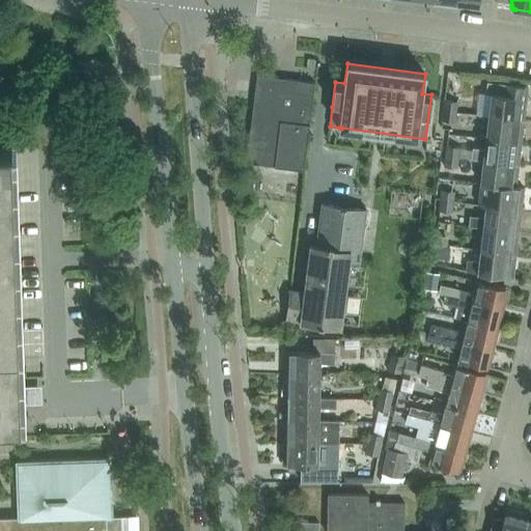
[(314,81),(310,81),(280,77),(277,77),(276,79),(262,77),(260,78),(259,78),(258,80),(257,86),(255,86),(252,117),(246,162),(274,165),(274,166),(304,170),(309,124),(308,124),(314,81)]
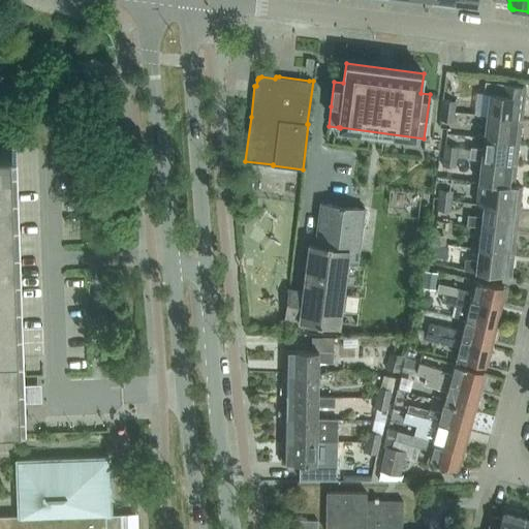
[(521,120),(522,117),(525,86),(485,81),(484,93),(489,94),(487,116),(521,120)]
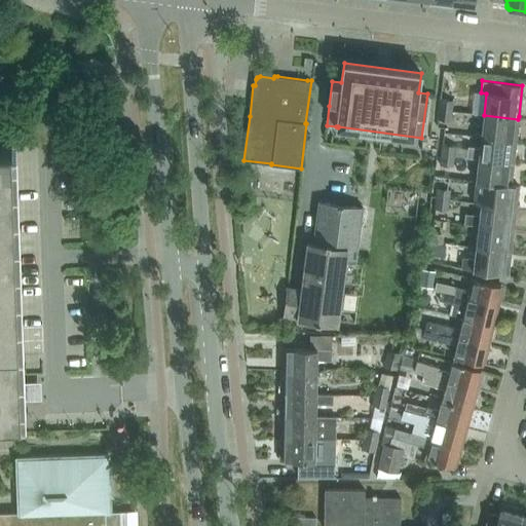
[(453,101),(440,99),(439,109),(452,111),(453,101)]
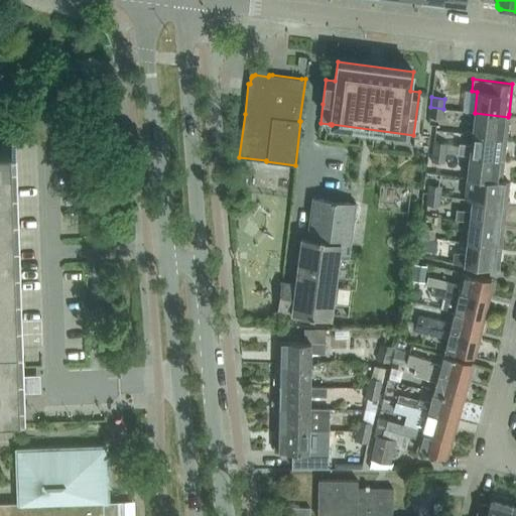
[(443,109),(430,107),(429,118),(441,119),(443,109)]
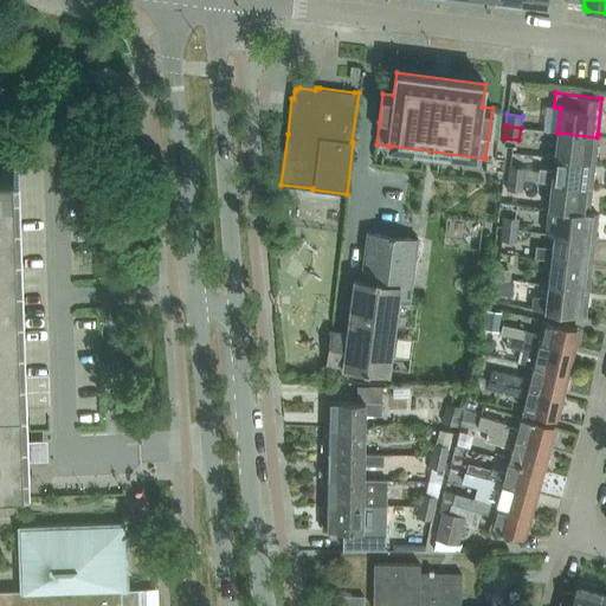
[(594,162),(597,137),(558,133),(554,158),(594,162)]
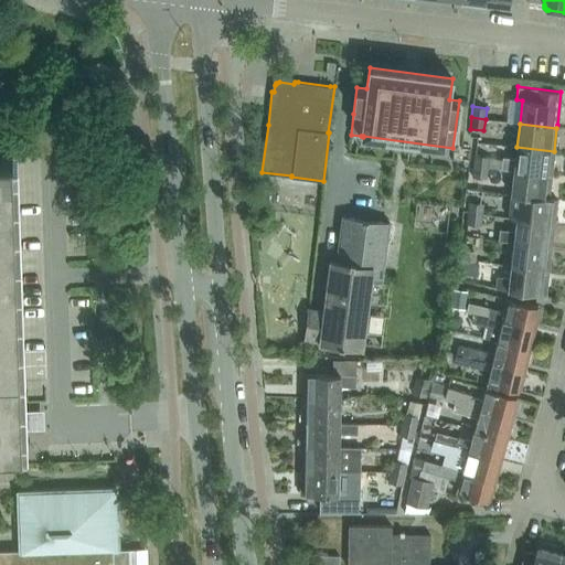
[(516,147),(515,159),(502,157),(500,169),(514,171),(514,170),(551,174),(554,151),(516,147)]
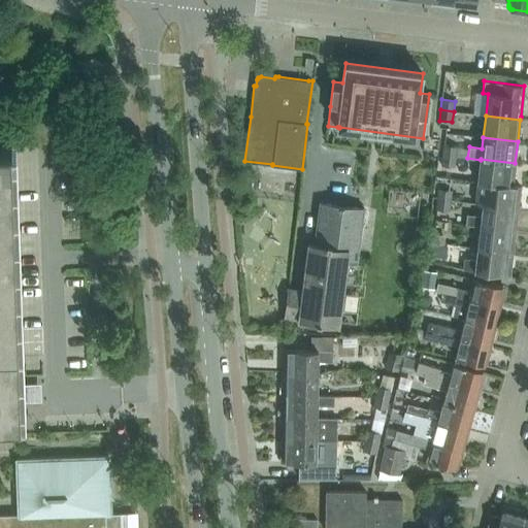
[(457,146),(443,144),(442,155),(456,157),(457,146)]
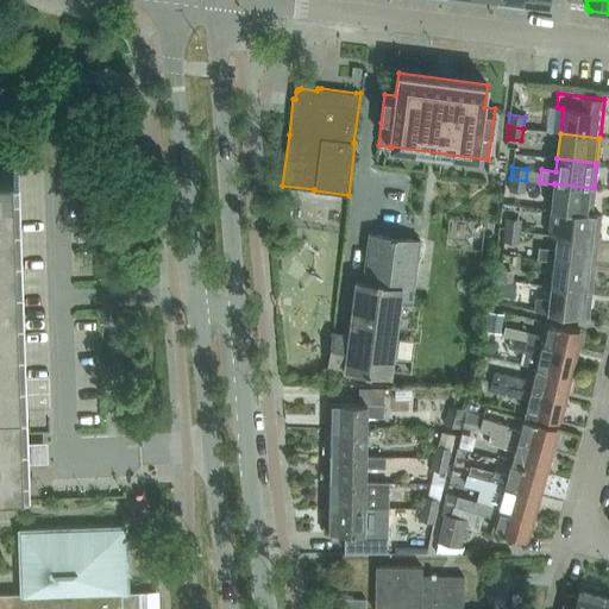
[(0,608),(139,608),(139,591),(127,591),(126,577),(125,527),(19,531),(20,544),(22,563),(0,563),(0,487),(23,487),(26,487),(26,462),(39,462),(39,452),(39,444),(25,444),(17,173),(13,173),(13,171),(0,171),(0,608)]
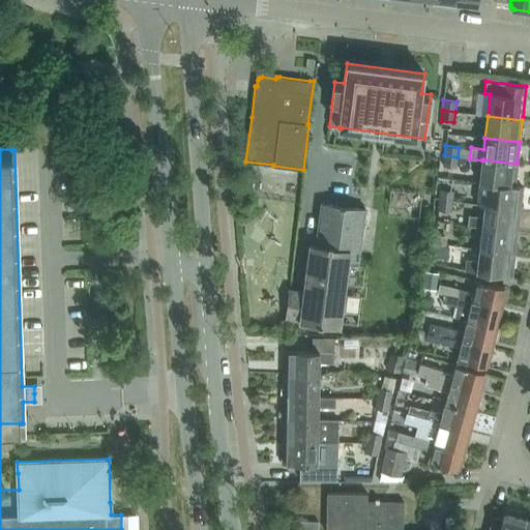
[(458,157),(444,155),(443,166),(457,168),(458,157)]
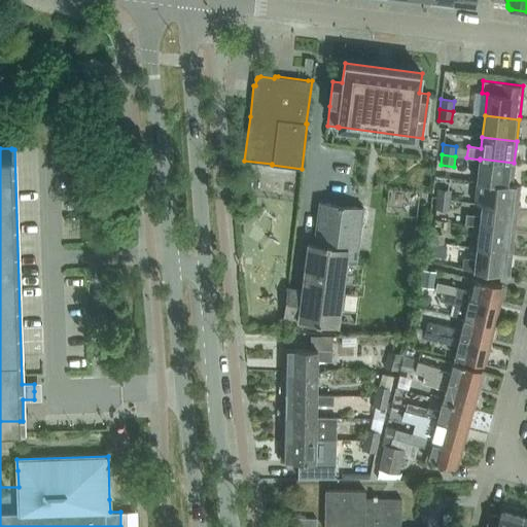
[(512,184),(514,163),(480,159),(480,160),(477,182),(485,182),(512,185),(512,184)]
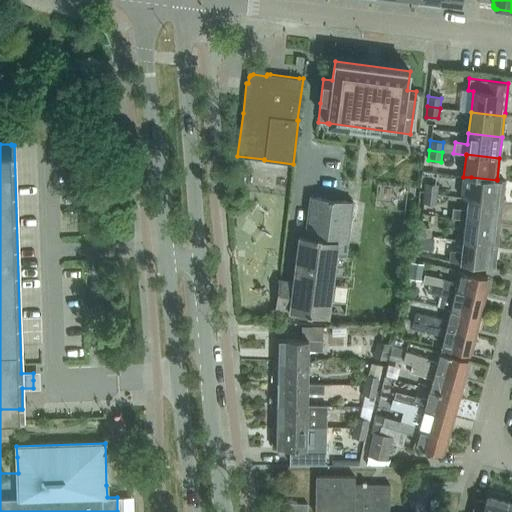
[(504,180),(497,179),(497,180),(471,177),(463,177),(461,198),(468,199),(468,198),(502,202),(504,180)]
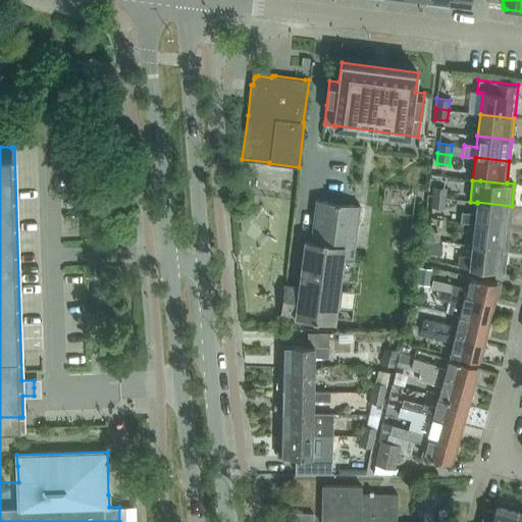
[(447,188),(433,187),(432,197),(446,199),(447,188)]
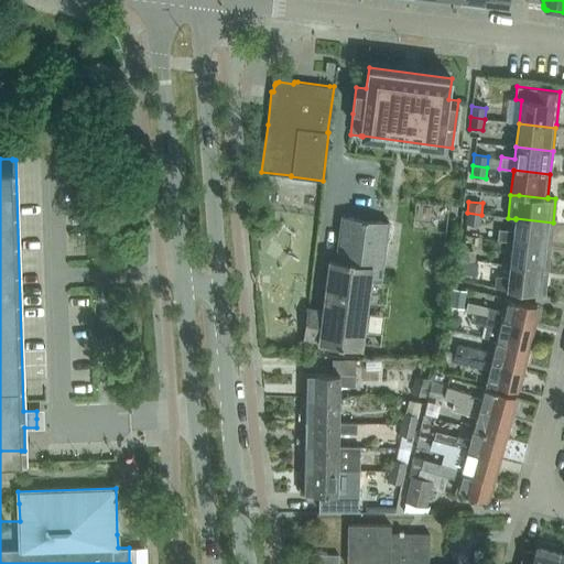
[(481,215),(467,213),(466,224),(480,226),(481,215)]
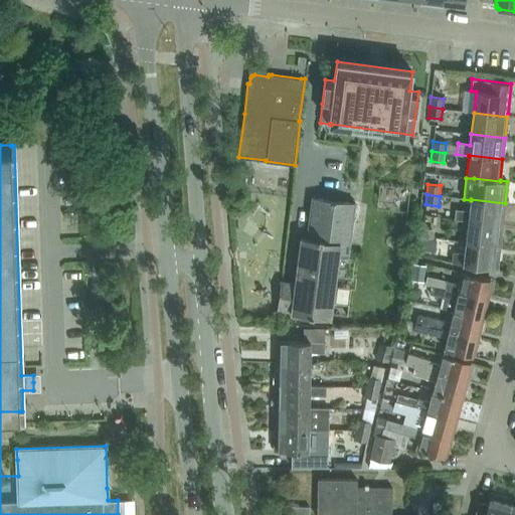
[(295,283),(280,281),(277,309),(291,311),(291,313),(331,318),(331,312),(330,312),(332,303),(333,299),(332,299),(333,289),(334,289),(334,286),(334,285),(335,276),(336,276),(336,272),(335,272),(337,262),(338,255),(347,258),(355,203),(312,197),(307,238),(300,237),(300,242),(300,243),(299,252),(298,252),(298,256),(299,256),(297,267),(296,270),(297,271),(296,280),(295,280),(295,283)]
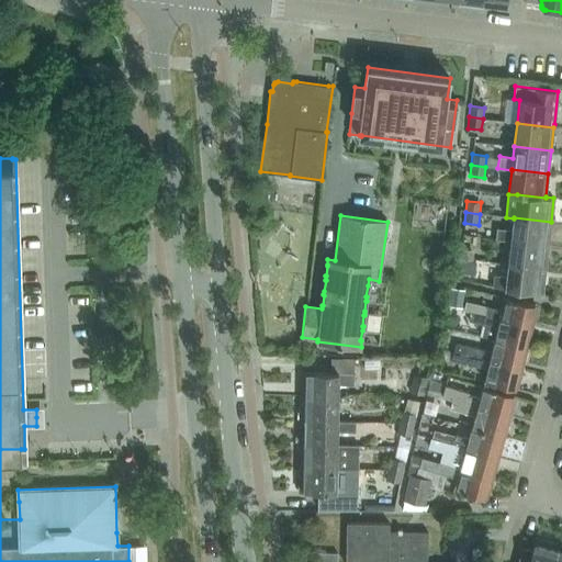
[(512,240),(512,242),(548,246),(551,222),(514,217),(514,218),(513,229),(496,227),(495,238),(512,240)]
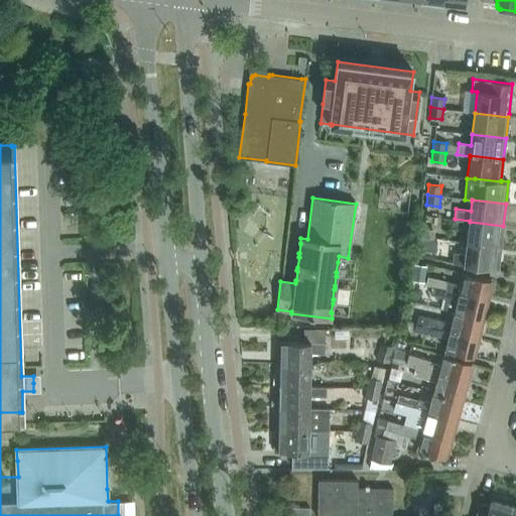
[(503,226),(470,222),(467,243),(501,247),(503,226)]
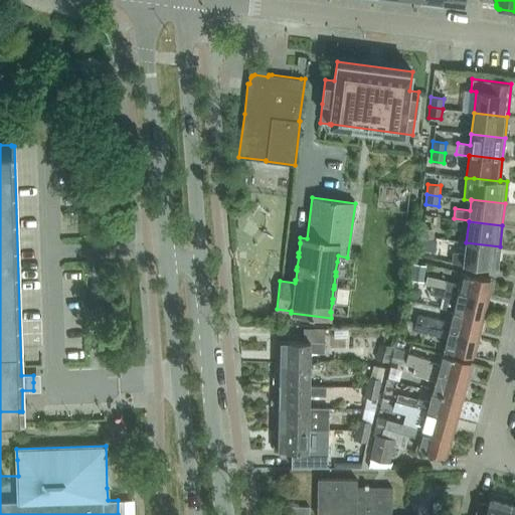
[(436,228),(422,227),(421,237),(435,238),(436,228)]
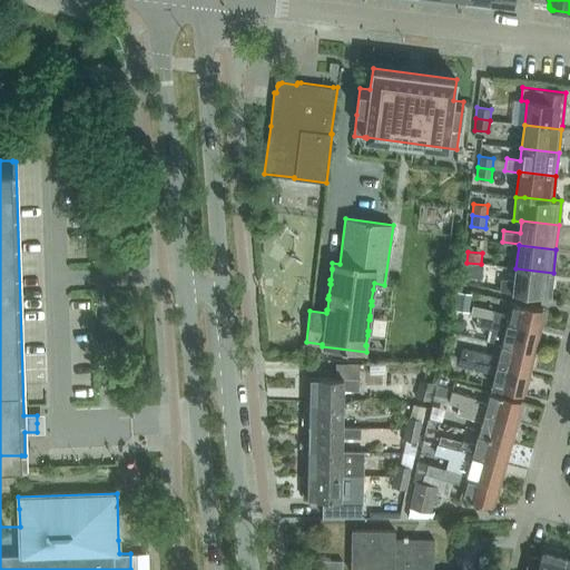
[(481,264),(467,263),(465,274),(480,276),(481,264)]
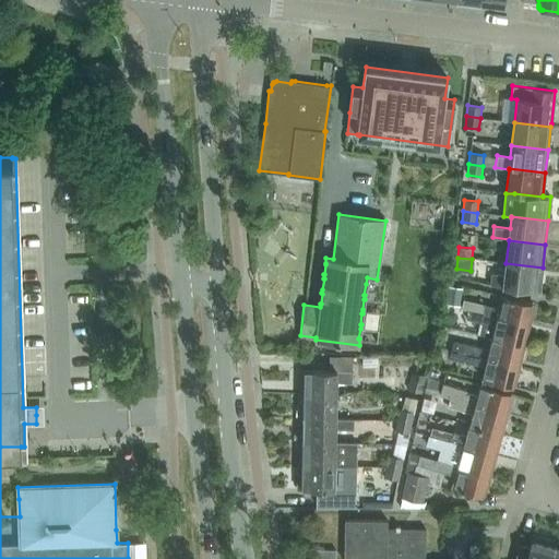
[(543,268),(506,263),(504,275),(491,273),(490,284),(502,287),(539,292),(543,268)]
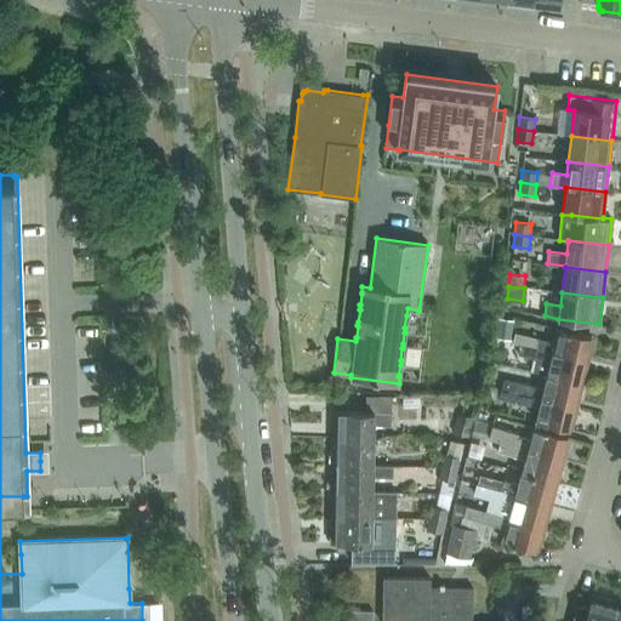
[(499,318),(496,339),(511,341),(513,320),(499,318)]
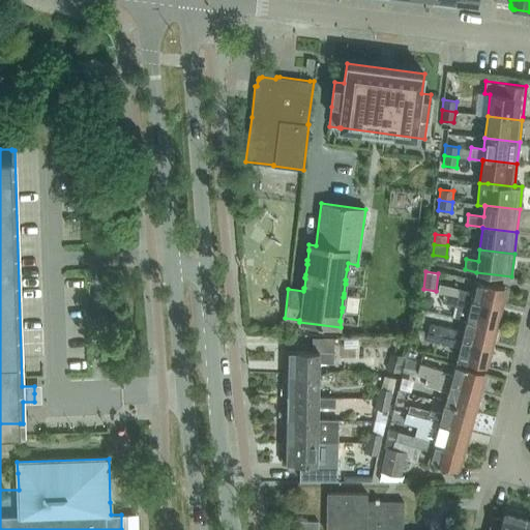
[(443,294),(500,306),(501,302),(503,302),(506,287),(475,280),(473,291),(440,284),(438,292),(443,294)]
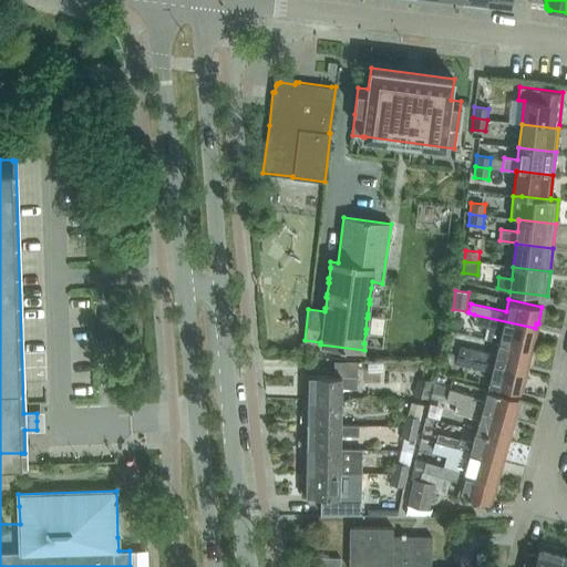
[(486,339),(496,342),(496,341),(532,350),(536,333),(534,333),(535,328),(474,315),(472,322),(488,327),(486,339)]
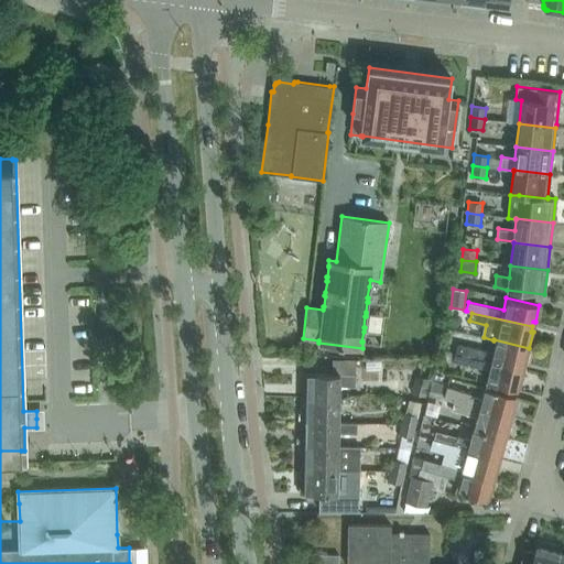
[(529,348),(494,339),(491,351),(457,344),(455,353),(522,368),(523,364),(525,364),(529,348)]
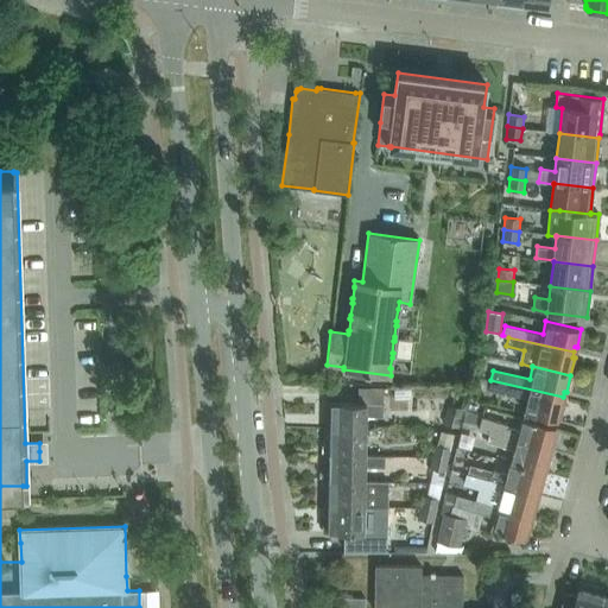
[(527,398),(524,412),(559,420),(564,403),(562,403),(563,397),(491,380),(488,388),(527,398)]
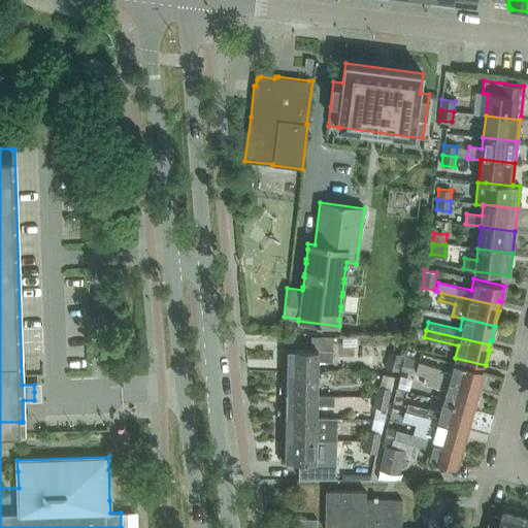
[(318,372),(318,361),(333,362),(333,336),(311,336),(310,350),(284,350),(283,372),(318,372)]
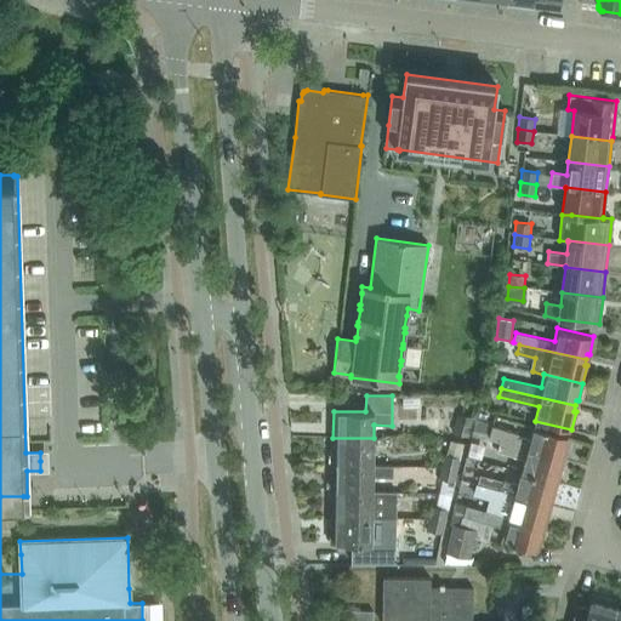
[(453,433),(468,437),(473,417),(457,414),(453,433)]
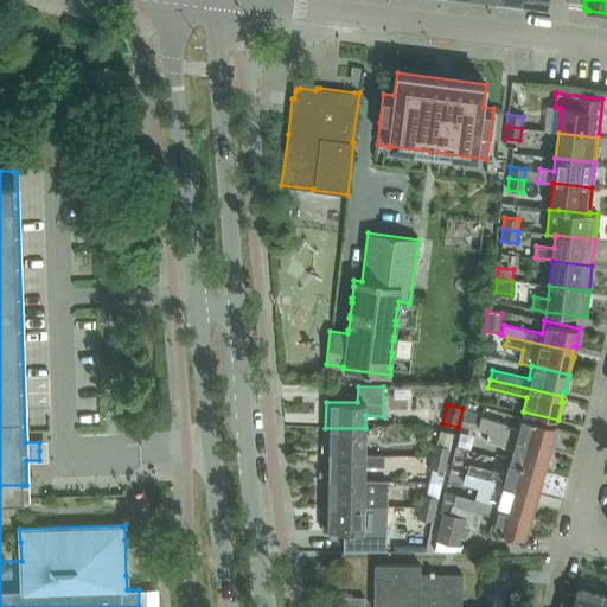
[(464,410),(460,426),(472,428),(475,413),(464,410)]
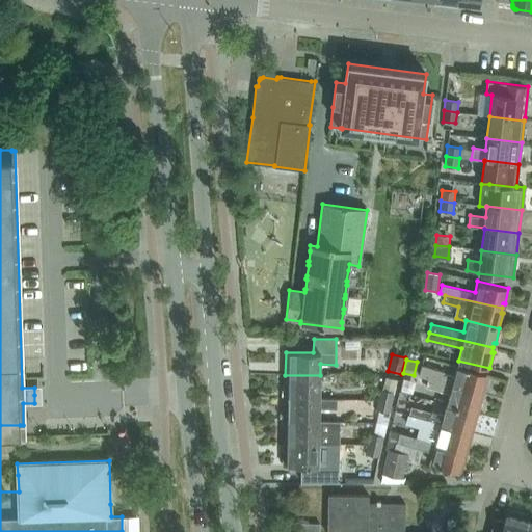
[(484,389),(488,374),(457,365),(454,376),(443,373),(444,371),(422,365),(419,376),(481,393),(482,389),(484,389)]
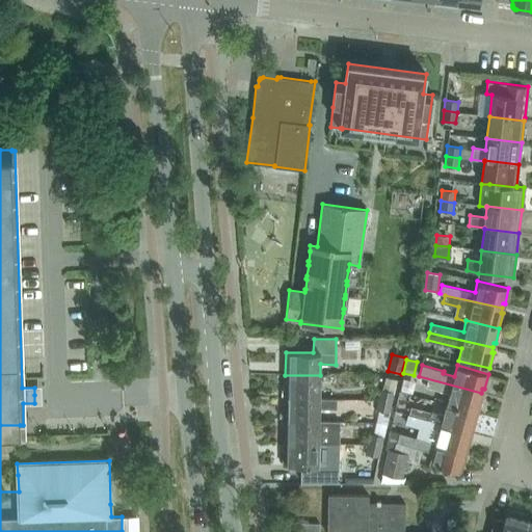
[(320,375),(285,375),(285,397),(319,398),(320,375)]
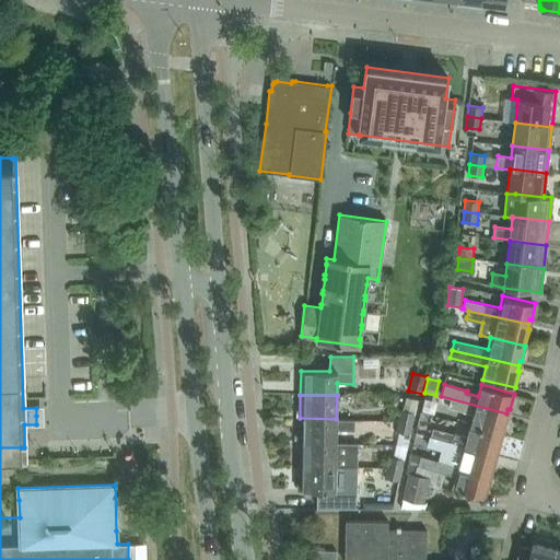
[(474,415),(470,426),(502,435),(506,419),(504,419),(506,413),(441,396),(450,399),(447,407),(474,415)]
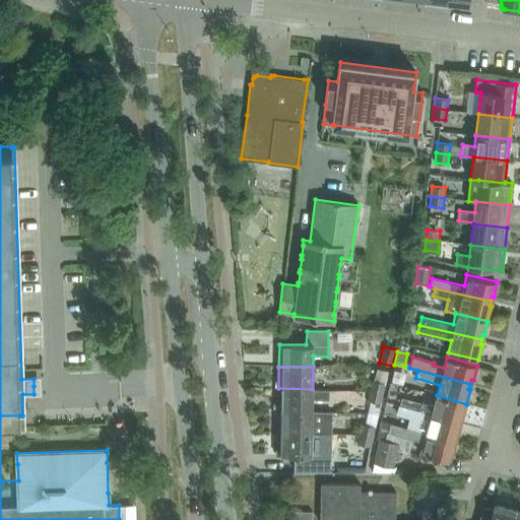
[(385,384),(372,380),(370,391),(383,393),(385,384)]
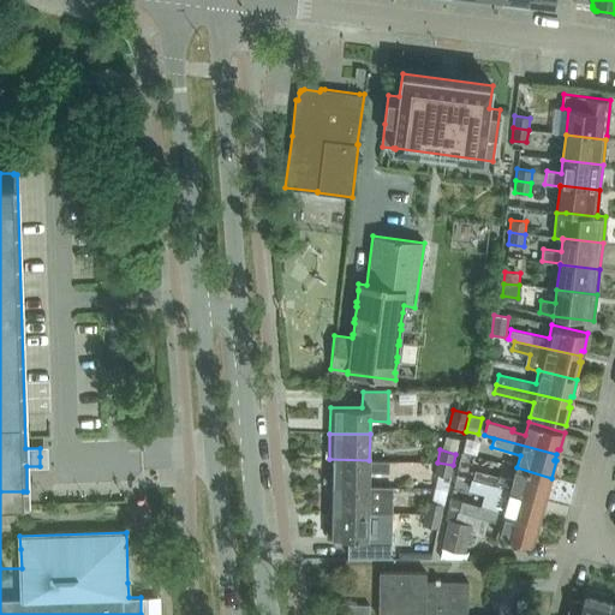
[(369,487),(369,472),(389,472),(389,460),(369,460),(329,459),(328,485),(369,487)]
